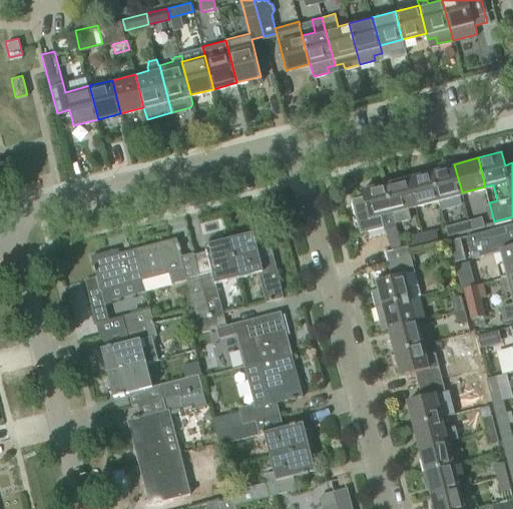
[(454,164),(452,158),(430,164),(439,198),(462,192),(454,164)]
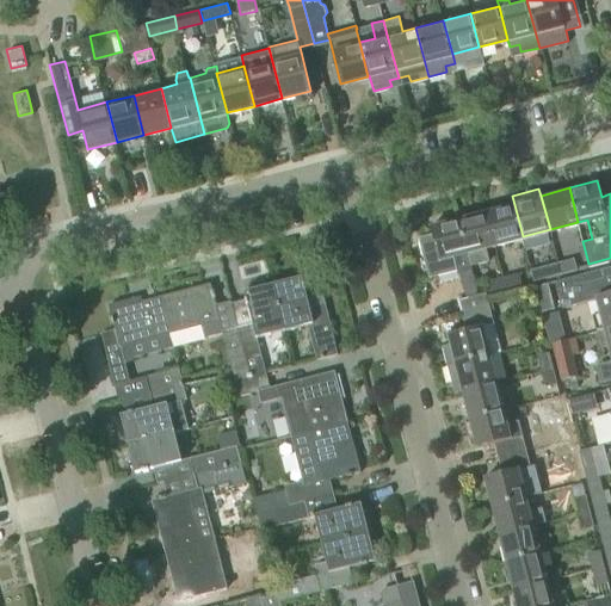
[(513,203),(486,210),(495,243),(523,236),(512,196),(511,196),(513,203)]
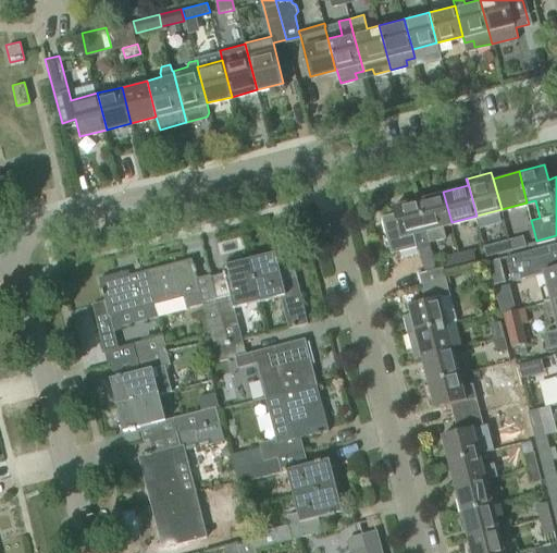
[(443,192),(417,198),(425,229),(429,241),(446,236),(443,224),(452,222),(443,192)]
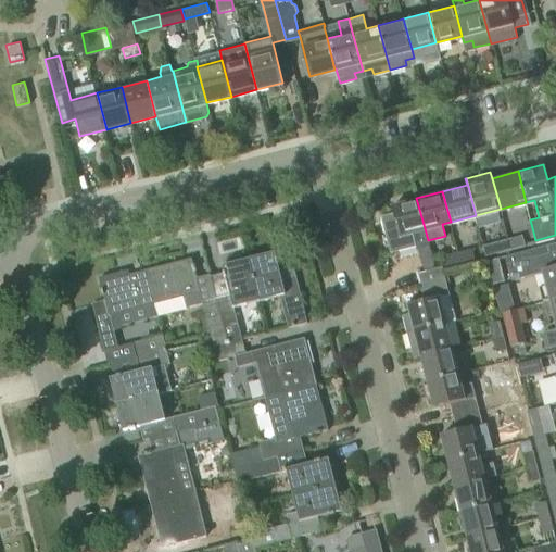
[(391,204),(392,211),(376,215),(386,252),(412,246),(408,233),(425,228),(416,198),(391,204)]
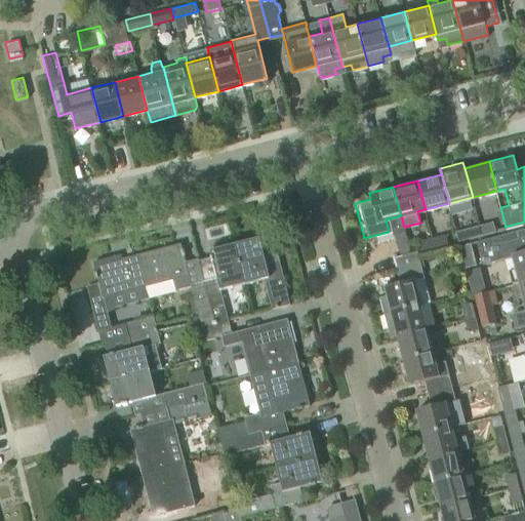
[(480,224),(483,233),(495,230),(493,221),(480,224)]
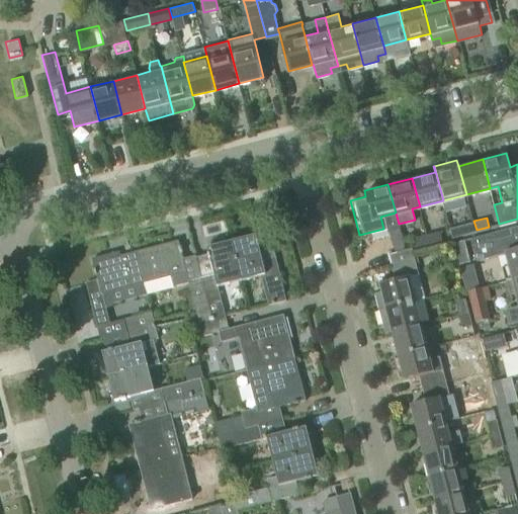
[(477,230),(473,221),(450,227),(452,236),(477,230)]
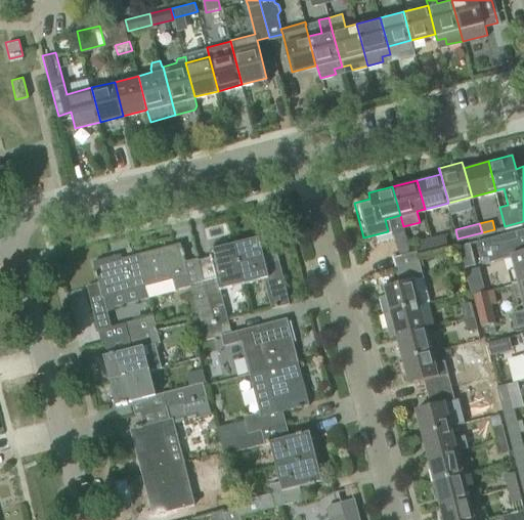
[(444,231),(431,235),(434,246),(447,242),(444,231)]
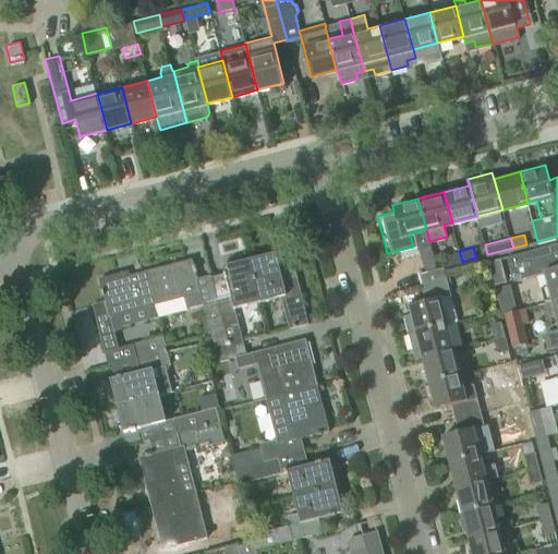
[(250,257),(261,299),(286,292),(294,324),(308,321),(299,282),(284,286),(276,251),(250,257)]
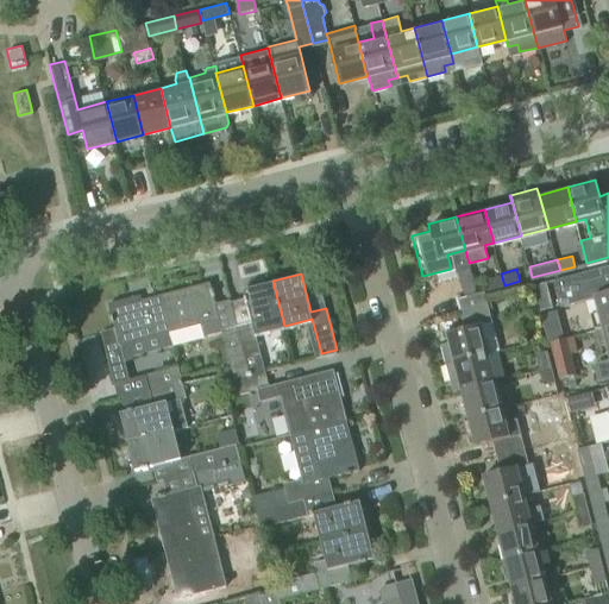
[(504,285),(501,274),(483,278),(487,290),(504,285)]
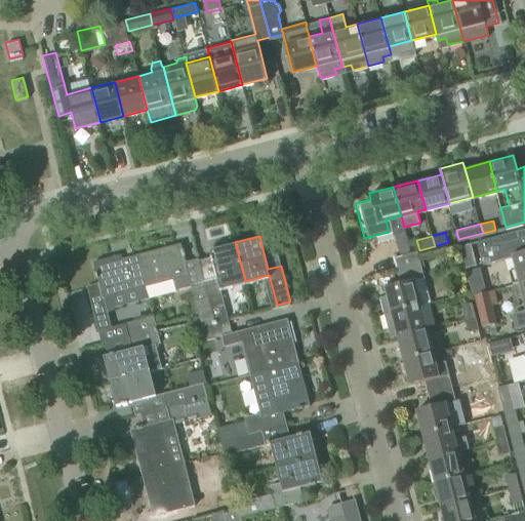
[(513,283),(524,279),(524,249),(522,251),(518,237),(478,247),(482,263),(512,254),(516,268),(510,269),(513,283)]
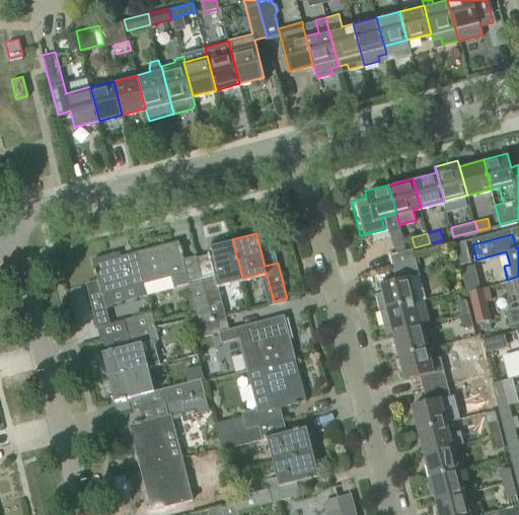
[(200,321),(211,318),(202,276),(196,253),(183,256),(178,238),(136,249),(144,281),(147,291),(189,281),(200,321)]
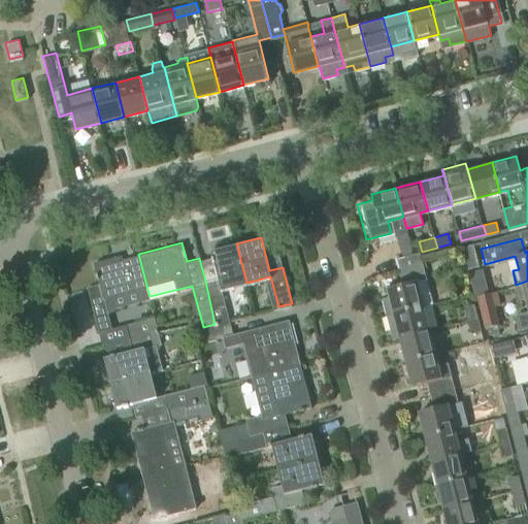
[(219,277),(205,281),(215,324),(229,320),(222,289),(246,283),(236,243),(211,250),(219,277)]
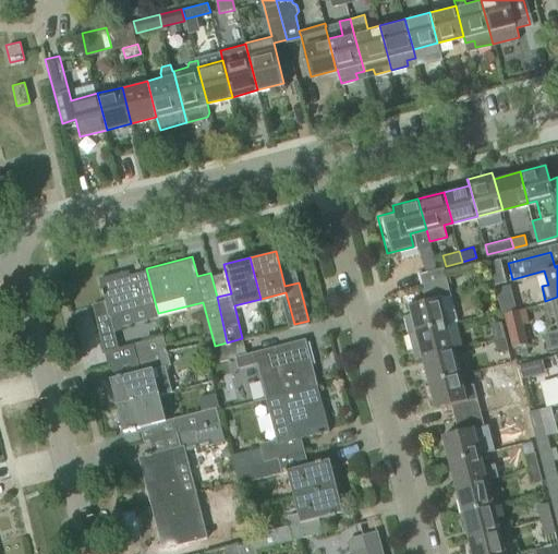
[(506,279),(500,257),(489,260),(495,282),(506,279)]
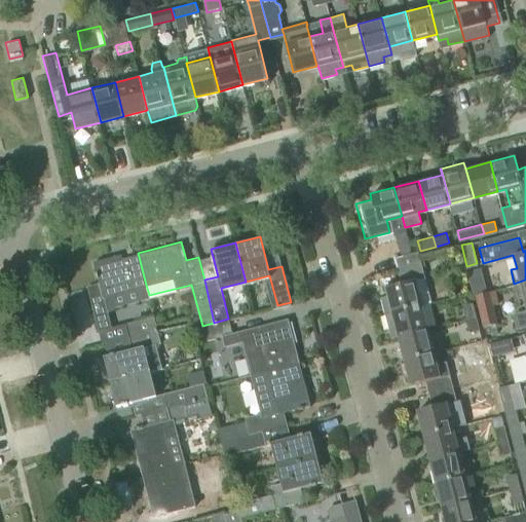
[(398,269),(421,263),(418,251),(393,257),(398,269)]
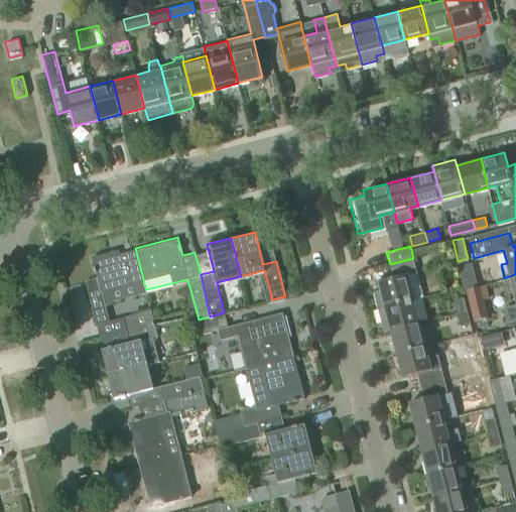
[(143,279),(135,248),(93,259),(99,283),(88,286),(97,323),(109,320),(102,289),(143,279)]
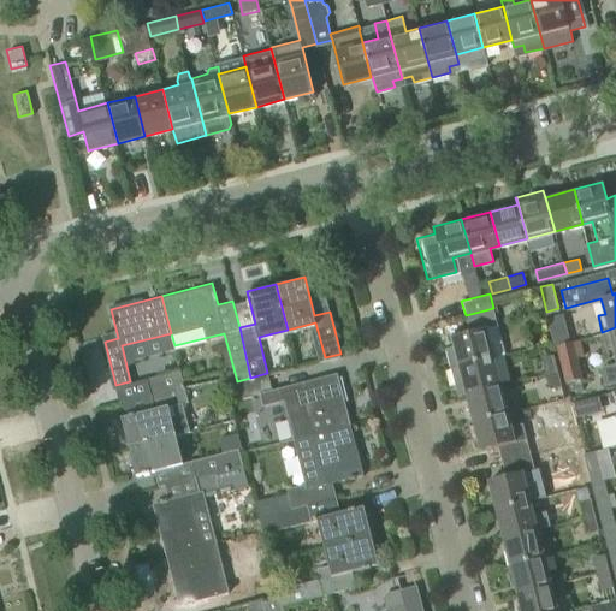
[(451,336),(454,345),(445,346),(450,366),(493,355),(505,353),(497,324),(493,308),(466,315),(469,331),(451,336)]
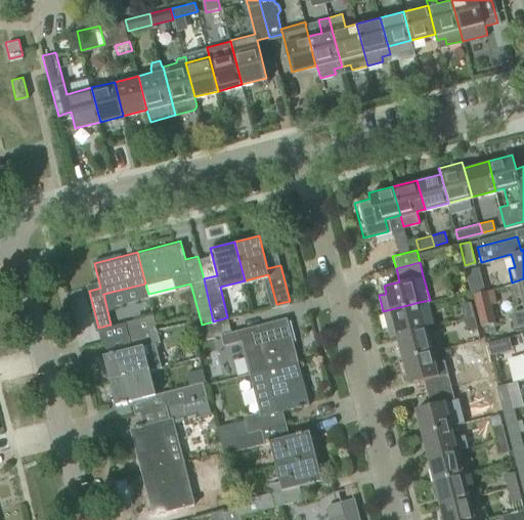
[(523,278),(512,283),(516,296),(521,294),(523,303),(523,307),(511,311),(515,326),(523,323),(523,278)]
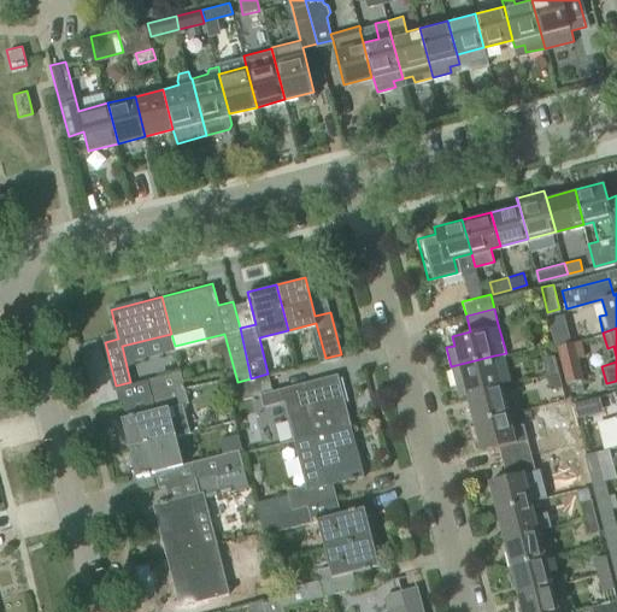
[(557,345),(565,381),(582,377),(577,355),(585,353),(581,339),(557,345)]
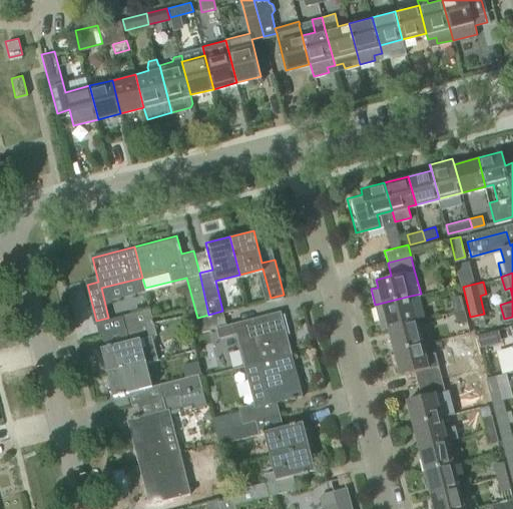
[(455,310),(464,308),(461,294),(451,296),(455,310)]
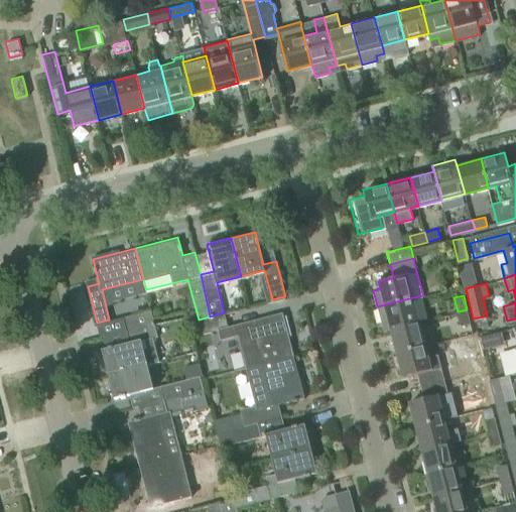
[(419,322),(413,297),(377,306),(381,323),(388,321),(390,329),(419,322)]
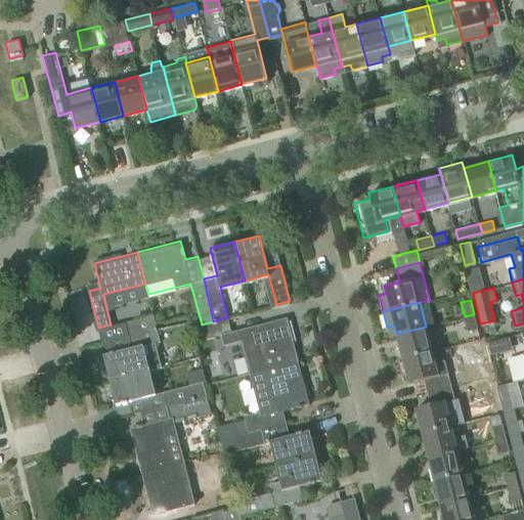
[(128,334),(157,327),(153,313),(125,320),(128,334)]
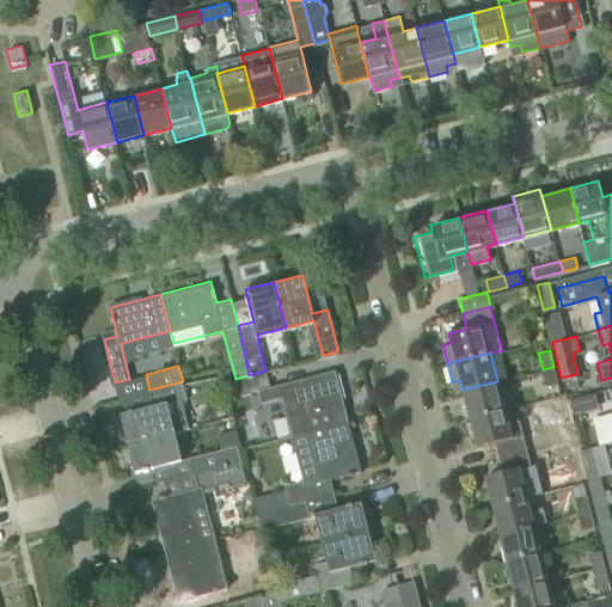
[(554,367),(543,369),(546,384),(557,381),(554,367)]
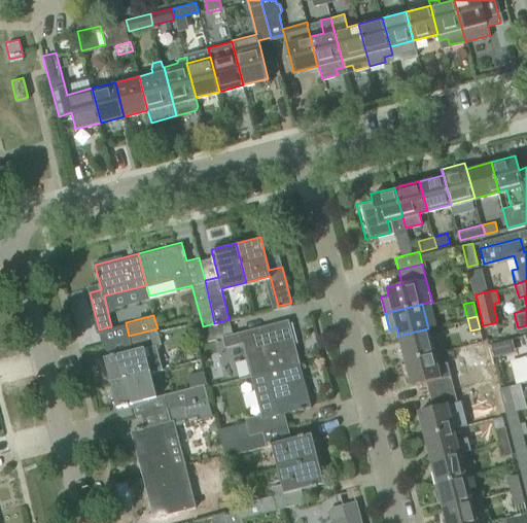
[(222,335),(224,345),(242,341),(251,374),(256,373),(268,370),(300,361),(288,317),(232,332),(229,319),(214,323),(203,326),(206,339),(222,335)]
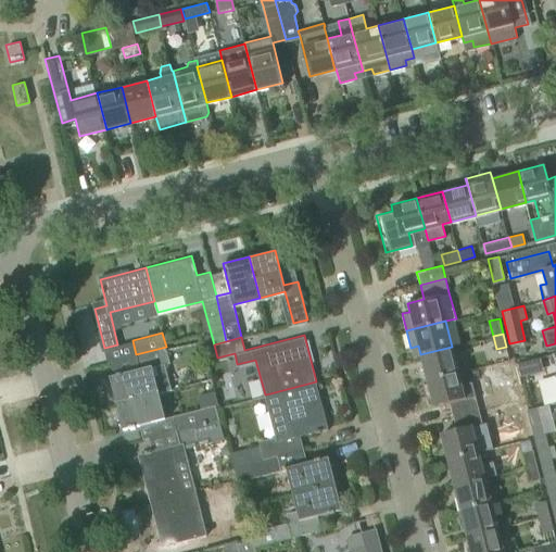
[(166,347),(136,354),(140,367),(109,376),(116,402),(158,391),(171,388),(164,362),(169,361),(166,347)]
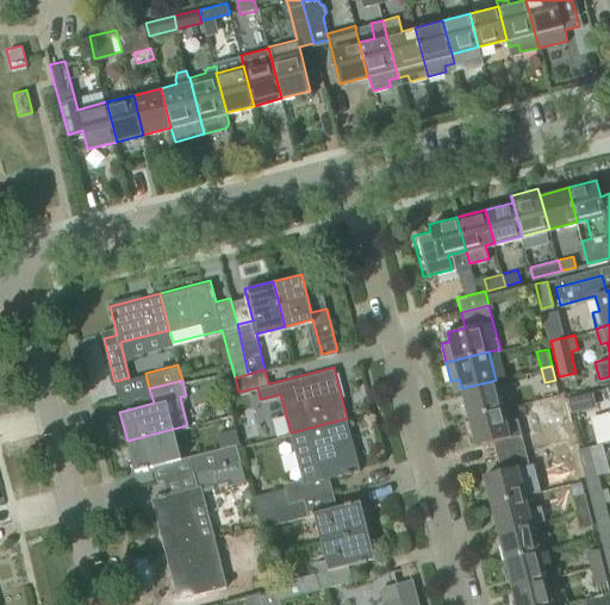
[(502,407),(496,380),(461,388),(468,416),(502,407)]
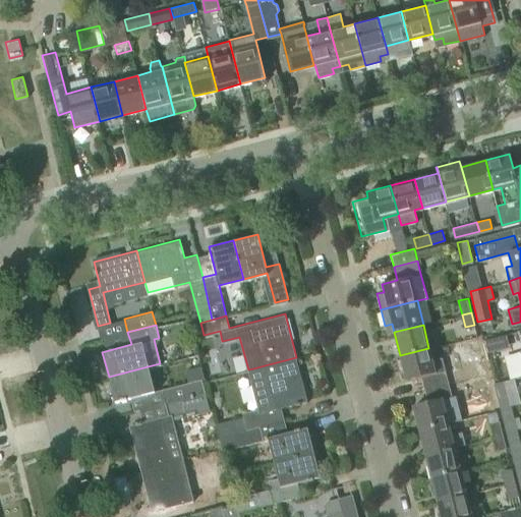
[(486,337),(488,348),(510,343),(507,332),(486,337)]
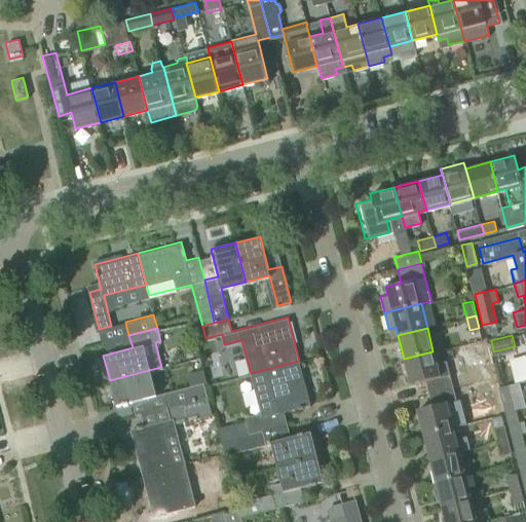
[(433,351),(404,359),(410,383),(424,379),(427,393),(453,386),(443,348),(433,351)]
